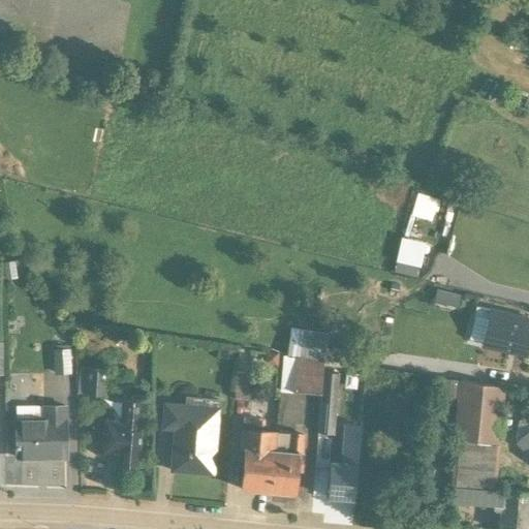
[(489,311),(474,308),(467,340),(480,343),(480,346),(525,358),(528,341),(528,317),(490,308),(489,311)]
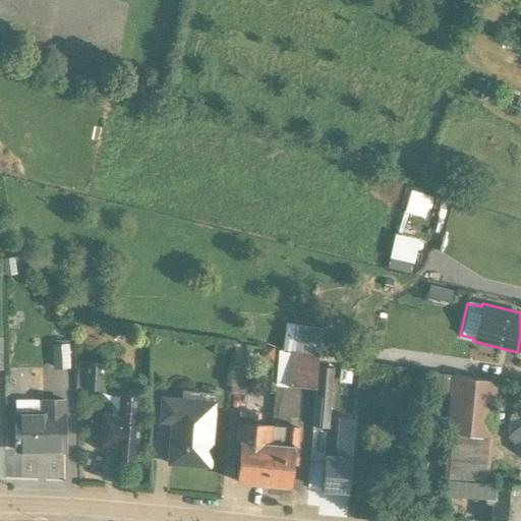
[(319,354),(323,330),(285,324),(284,329),(282,349),(316,354),(319,354)]
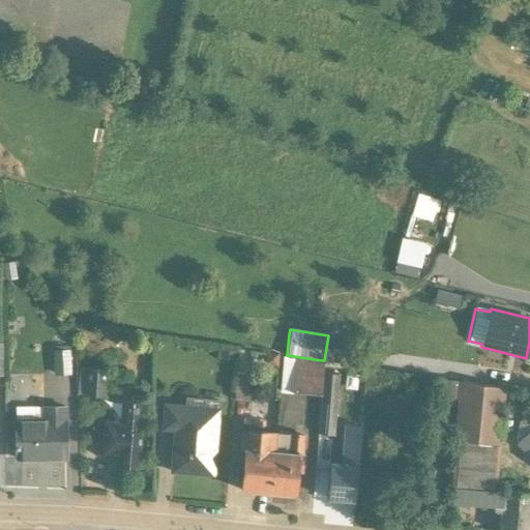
[(68,350),(52,351),(53,376),(69,375),(68,350)]
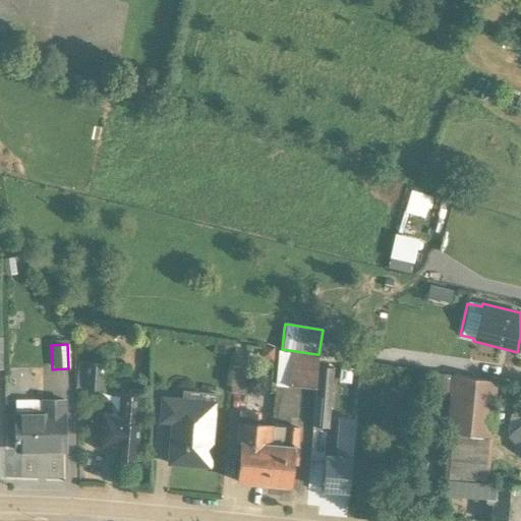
[(243,345),(234,344),(229,393),(246,395),(249,369),(241,368),(243,345)]
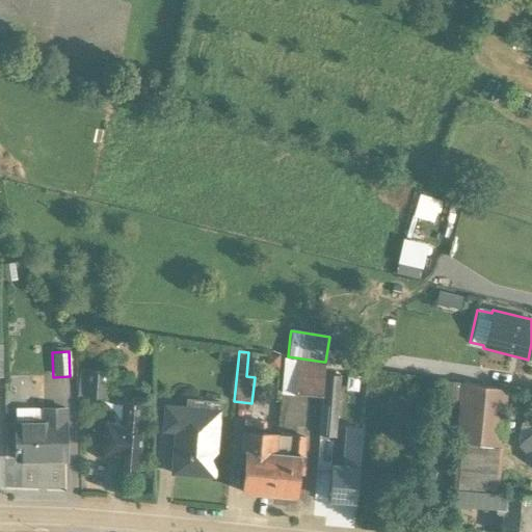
[(284,355),(281,396),(292,397),(292,394),(321,396),(323,375),(323,362),(288,356),(284,355)]
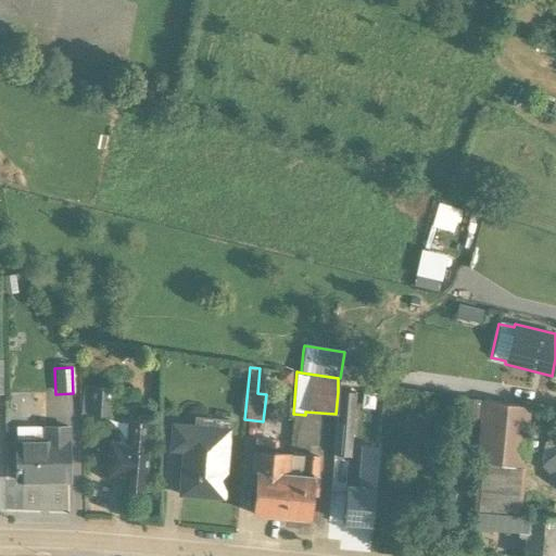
[(88,389),(83,389),(80,414),(87,414),(87,417),(110,418),(111,389),(89,387),(88,389)]
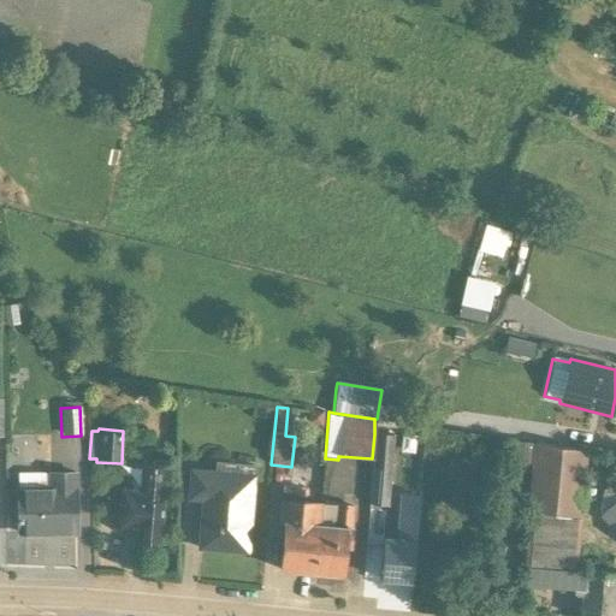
[(392,436),(374,434),(368,504),(386,507),(392,436)]
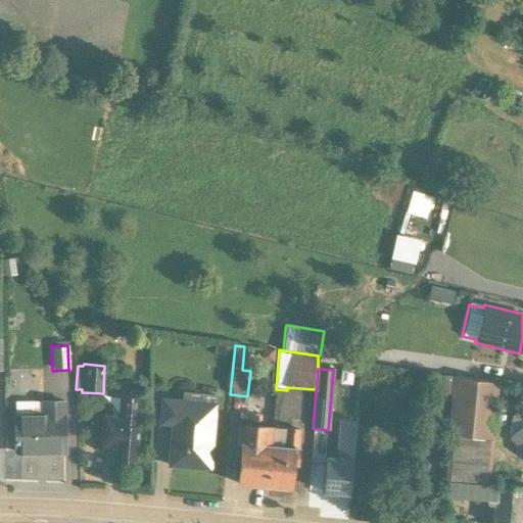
[(431,393),(450,395),(452,379),(433,378),(431,393)]
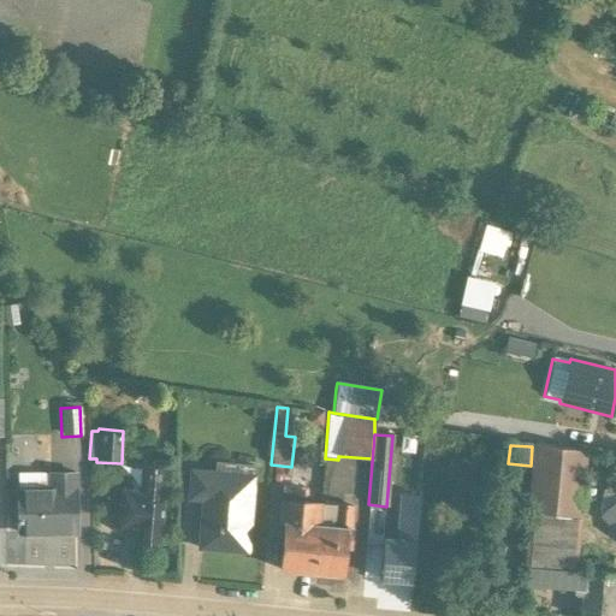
[(525,537),(578,544),(586,450),(532,446),(531,466),(526,510),(527,510),(525,537)]
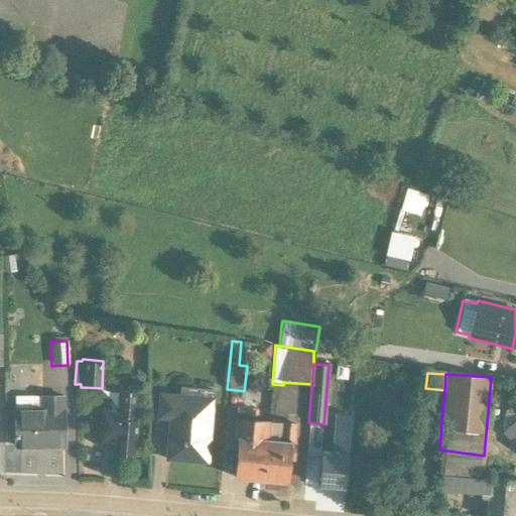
[(378,382),(374,402),(396,407),(400,387),(378,382)]
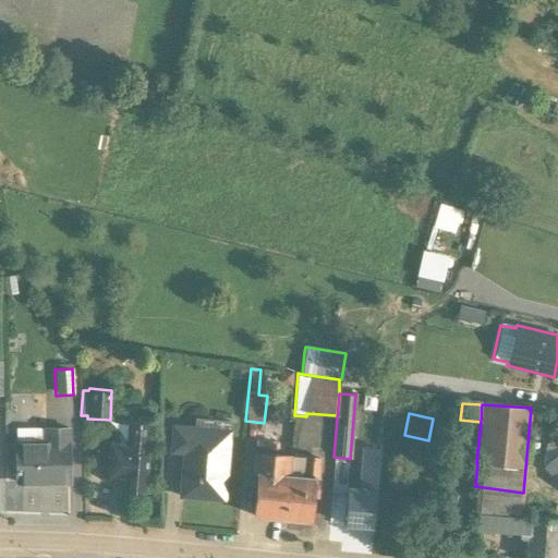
[(147,420),(136,419),(135,423),(126,422),(124,444),(108,444),(106,481),(122,482),(122,489),(126,490),(128,493),(138,494),(140,492),(145,492),(149,424),(147,423),(147,420)]
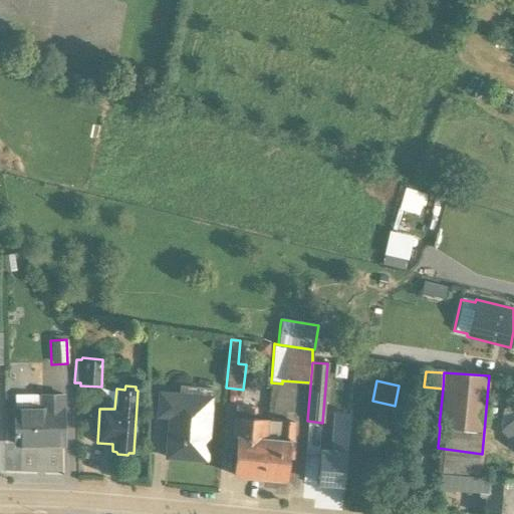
[(178,394),(157,392),(155,418),(167,419),(164,459),(207,463),(212,397),(211,396),(212,390),(179,386),(178,394)]
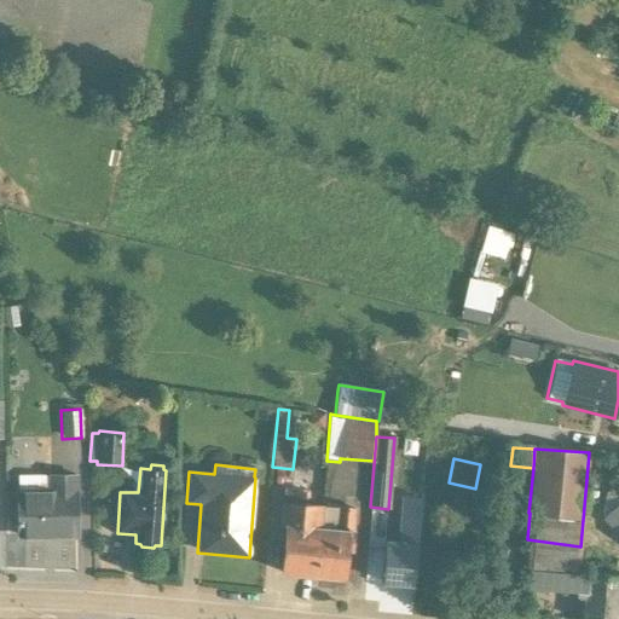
[(16,490),(16,539),(77,539),(77,474),(17,475),(17,490),(16,490)]
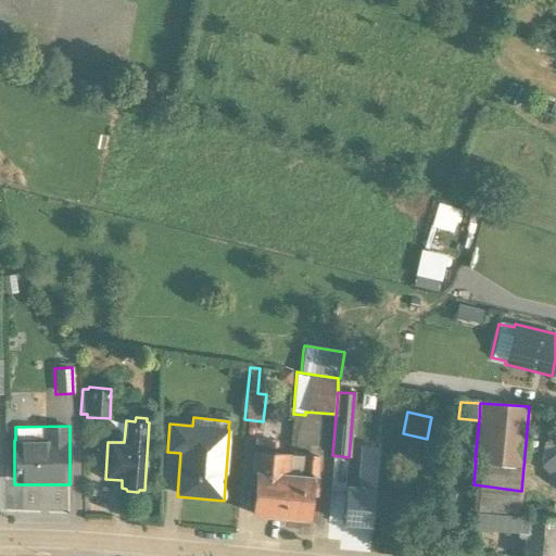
[(555,431),(543,443),(539,462),(543,464),(555,477),(555,431)]
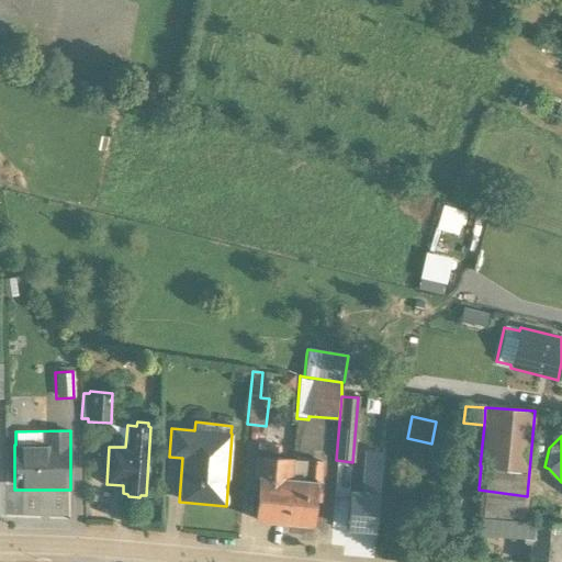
[(254,521),(287,525),(292,459),(276,458),(277,446),(257,444),(255,484),(256,484),(254,521)]
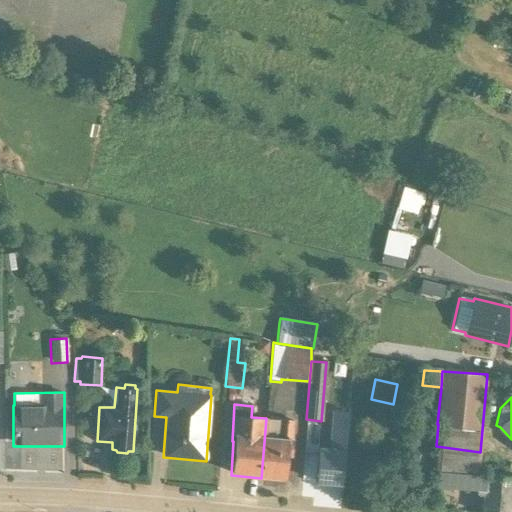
[(341,483),(347,413),(331,411),(328,448),(318,446),(318,447),(315,481),(341,484),(341,483)]
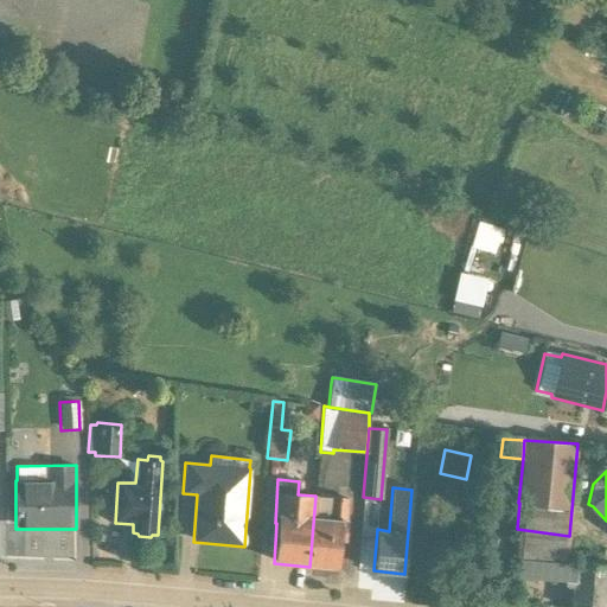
[(345,541),(349,498),(331,497),(331,498),(317,498),(310,567),(337,569),(339,541),(345,541)]
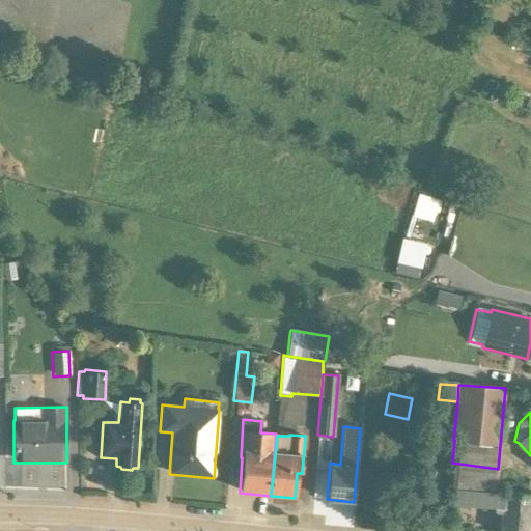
[(498,530),(530,530),(530,524),(530,494),(496,492),(498,469),(452,463),(449,486),(451,488),(450,504),(499,509),(498,530)]
